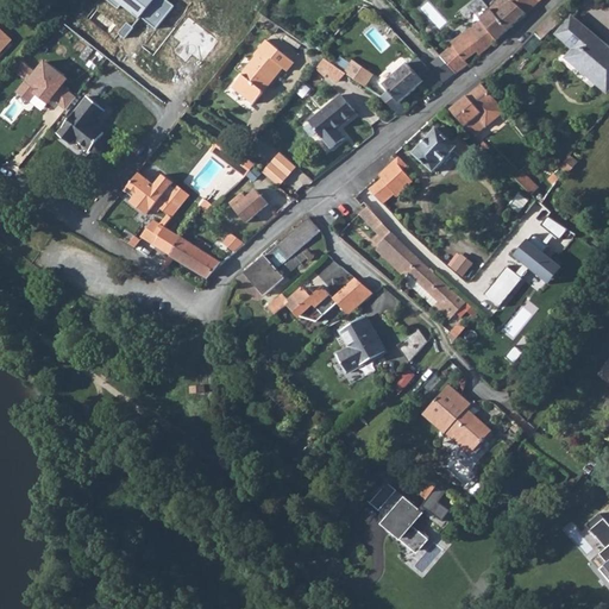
[(495,0),(488,8),(481,0),(473,0),(468,5),(479,19),(496,41),(525,13),(509,0),(495,0)]
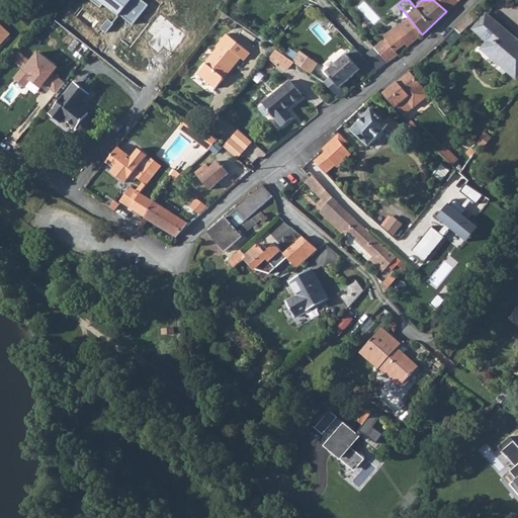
[(433,0),(446,11),(458,0),(433,0)]
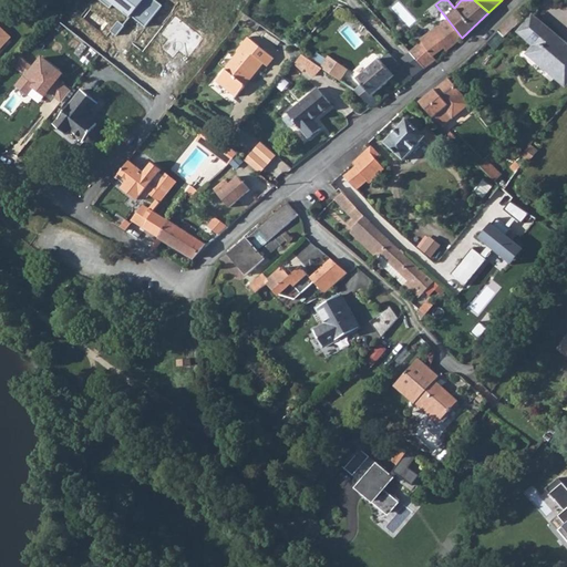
[(497,31),(504,38),(523,18),(516,12),(497,31)]
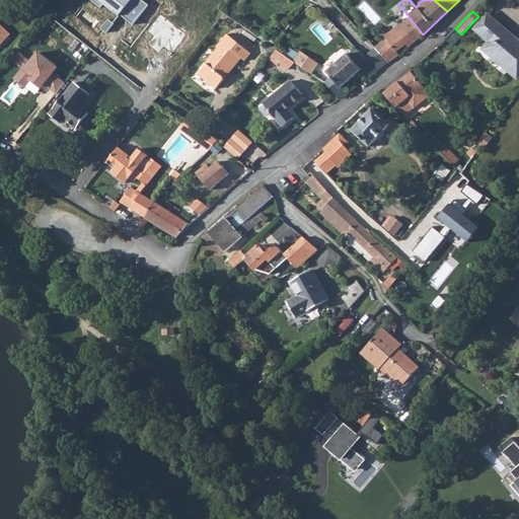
[(224,13),(220,17),(234,27),(238,22),(224,13)]
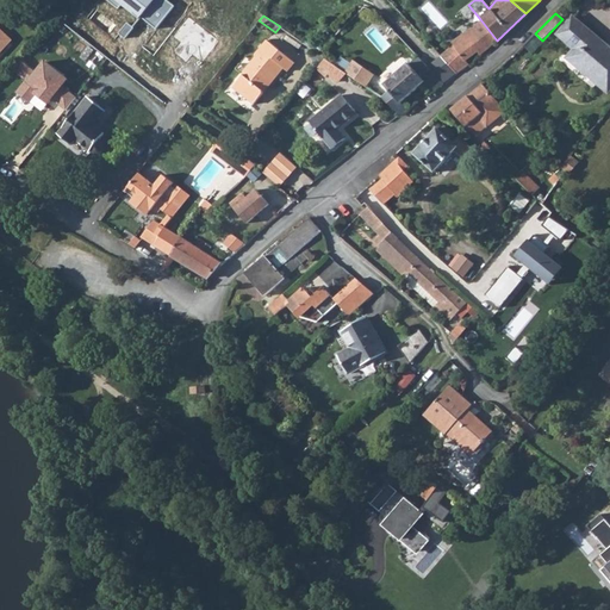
[(572,17),(556,35),(573,49),(566,57),(608,93),(609,89),(609,48),(603,43),(572,17)]
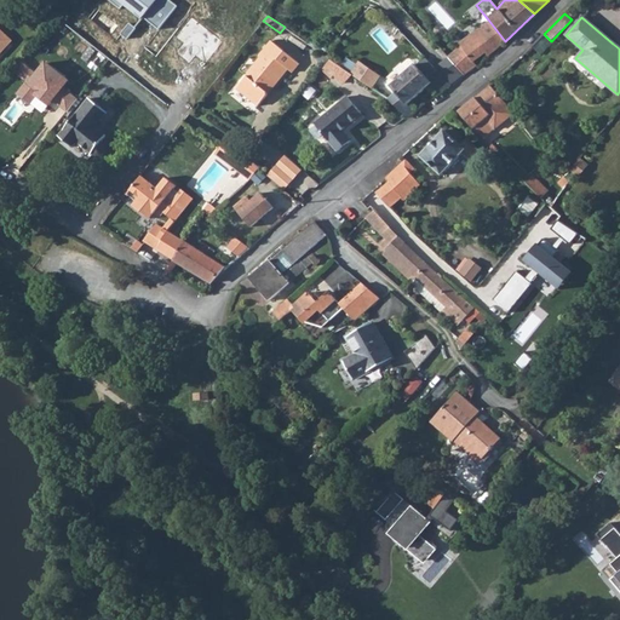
[(463,49),(451,61),(452,61),(465,74),(472,69),(476,65),(474,62),(492,46),(494,50),(500,45),(505,41),(488,19),(478,28),(459,44),(463,49)]
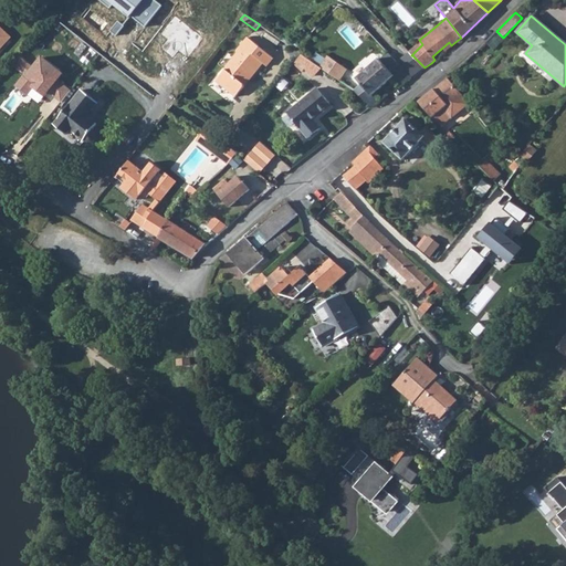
[(0,48),(11,37),(0,25),(0,48)]
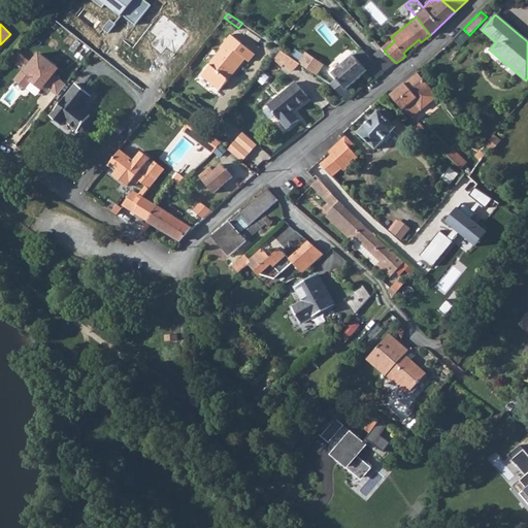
[(463,29),(452,40),(460,47),(470,36),(469,35),(463,29)]
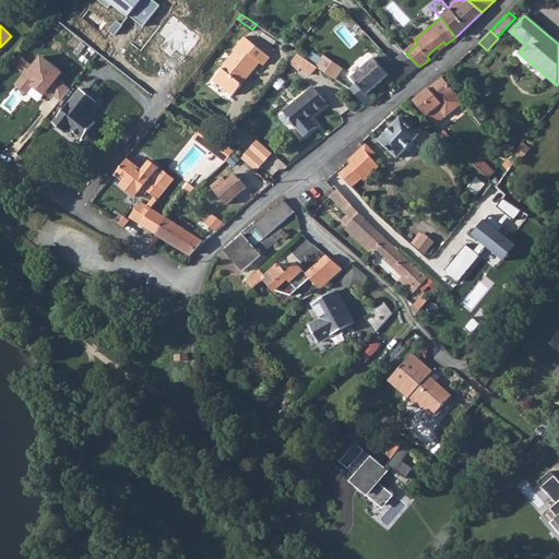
[(389,35),(384,38),(403,58),(407,55),(406,55),(389,35)]
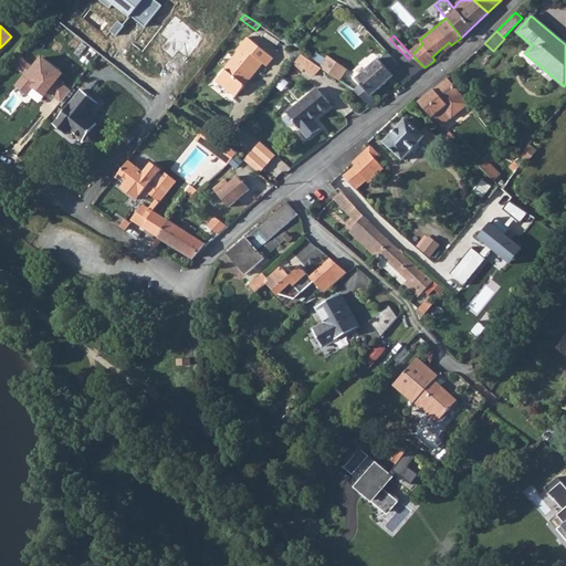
[(248,37),(237,51),(237,58),(217,81),(237,96),(243,88),(244,83),(248,79),(250,81),(263,64),(266,66),(273,59),(248,37)]
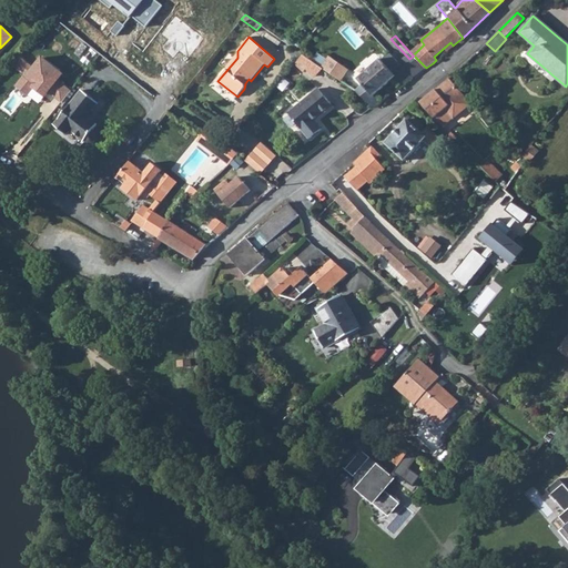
[(294,62),(303,70),(306,68),(314,77),(323,68),(320,66),(308,58),(302,53),(294,62)]
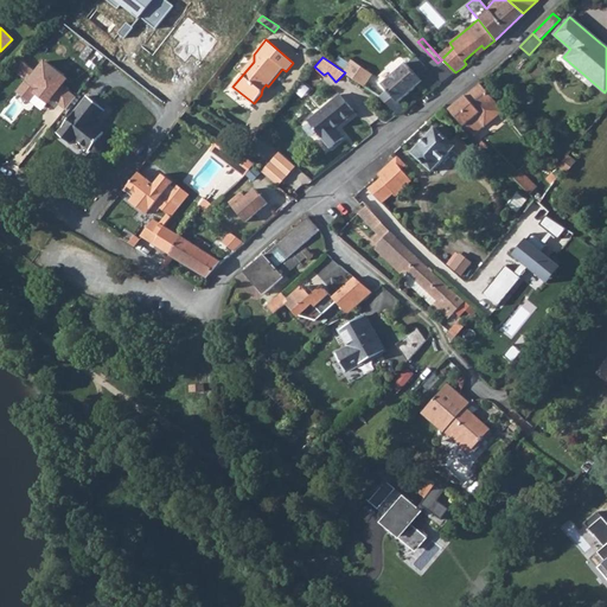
[(350,59),(342,70),(345,72),(363,85),(371,74),(359,66),(350,59)]
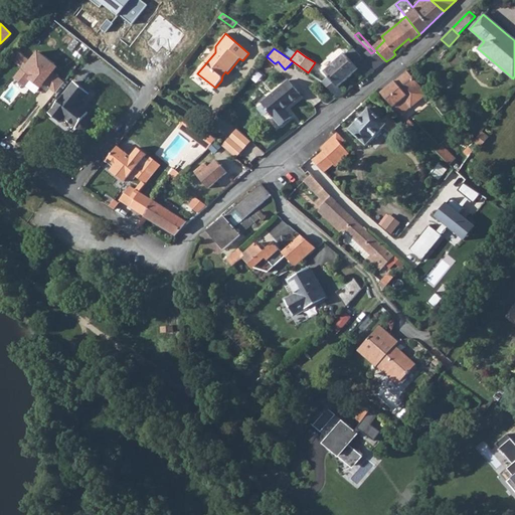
[(322,73),(316,78),(336,95),(335,96),(338,98),(343,94),(339,87),(358,69),(362,75),(365,77),(386,61),(375,50),(371,53),(360,60),(354,64),(344,53),(322,73)]
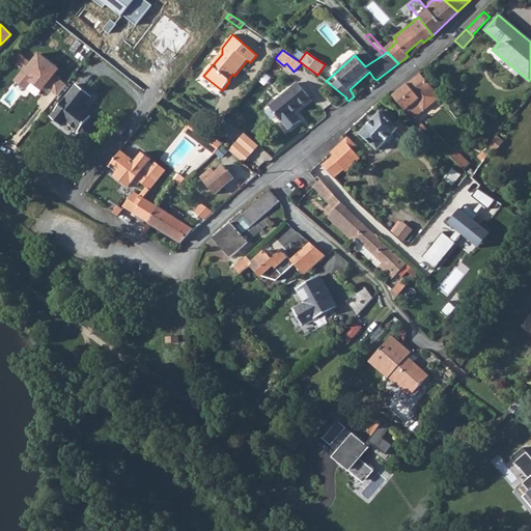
[(412,105),(404,111),(413,120),(439,98),(421,76),(420,74),(407,84),(411,89),(419,100),(414,105),(412,105)]
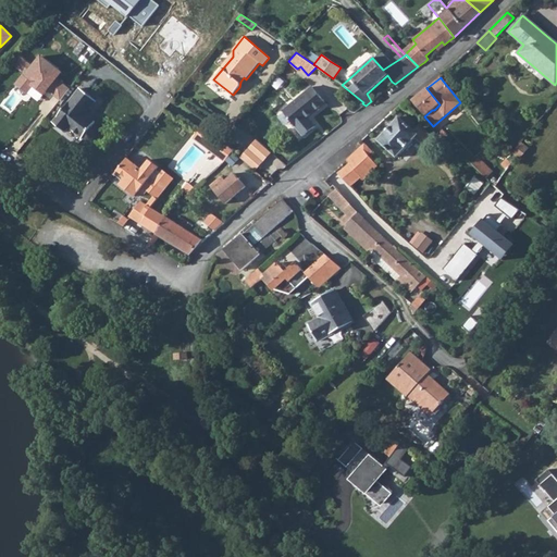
[(310,87),(281,111),(302,136),(313,127),(307,119),(324,104),(318,95),(310,87)]
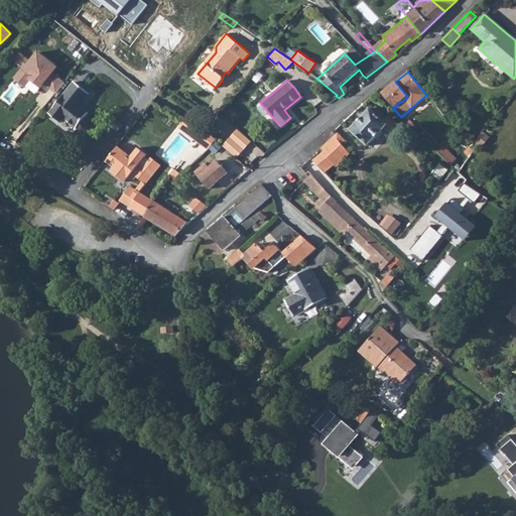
[(75,82),(49,113),(60,123),(66,118),(78,128),(82,129),(84,128),(86,127),(88,125),(88,123),(87,121),(86,118),(89,114),(80,106),(90,94),(75,82)]
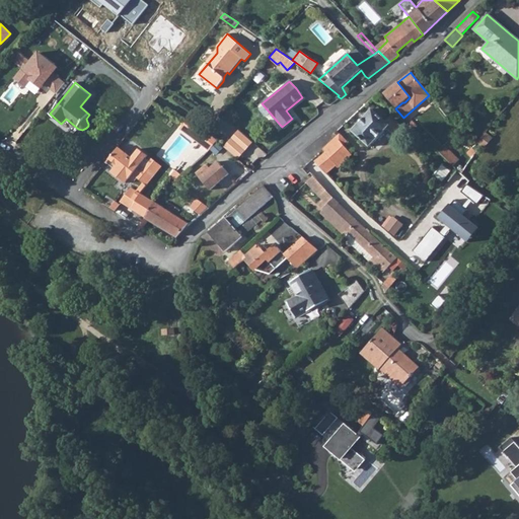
[(397,82),(390,88),(394,92),(402,102),(404,102),(410,97),(401,87),(397,82)]
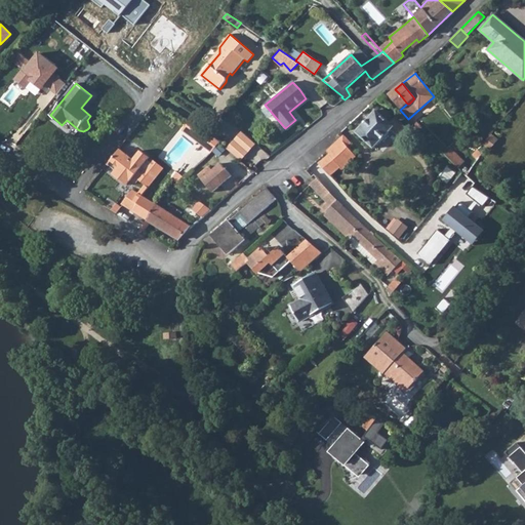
[(389,94),(389,95),(400,110),(407,104),(399,93),(395,89),(389,94)]
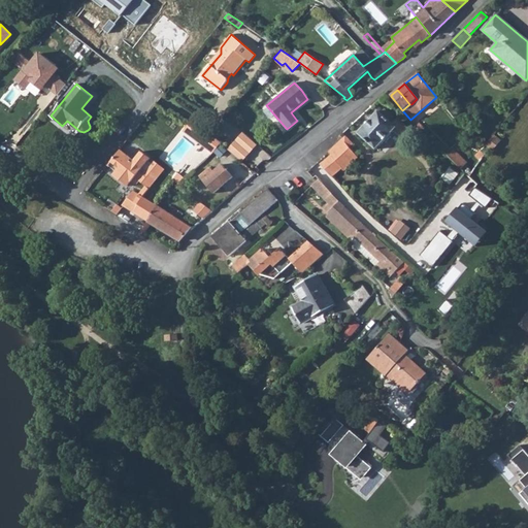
[(377,110),(358,133),(376,150),(395,129),(404,137),(409,131),(397,119),(396,120),(388,112),(384,109),(381,113),(377,110)]
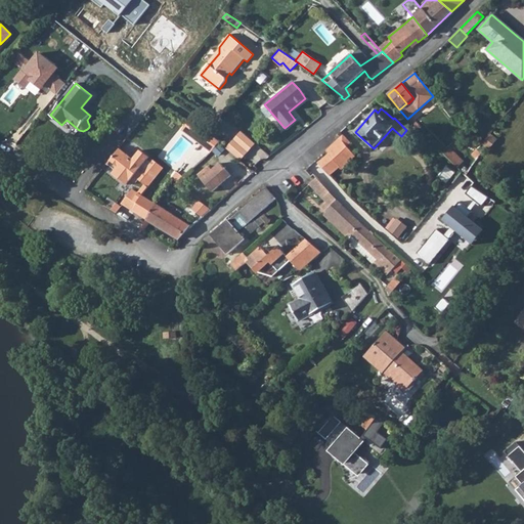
[(206,139),(188,125),(183,131),(202,144),(205,141),(206,139)]
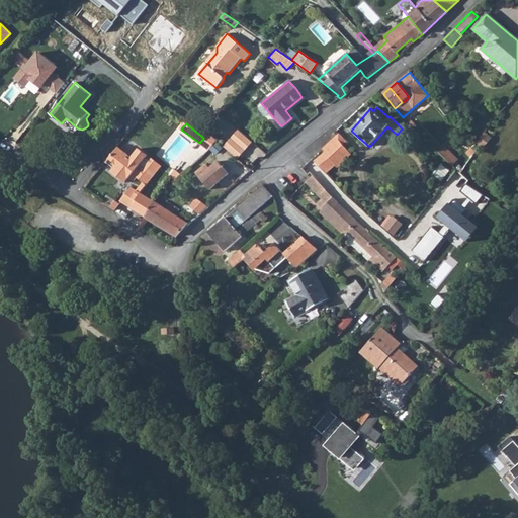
[(203,138),(202,140),(199,143),(208,151),(217,141),(208,133),(203,138)]
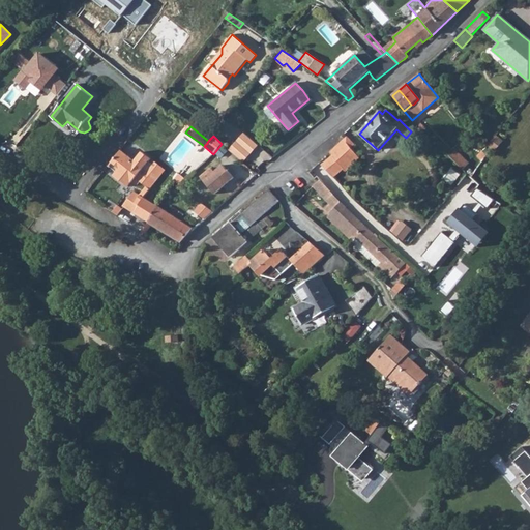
[(247,136),(232,150),(243,160),(258,145),(247,136)]
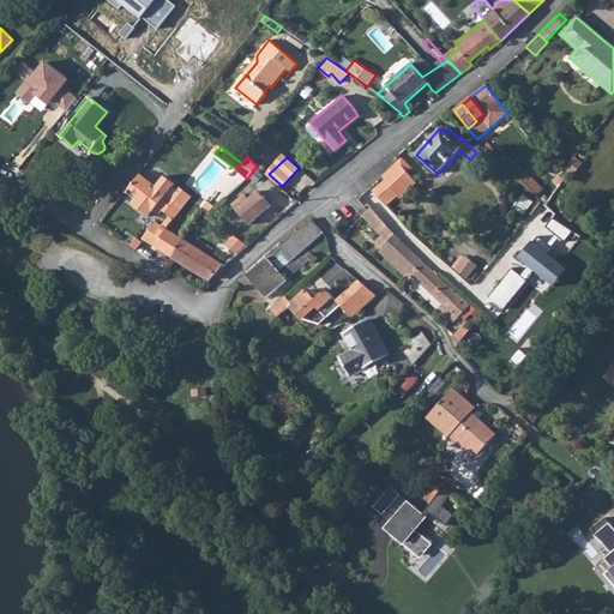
[(369,190),(357,200),(366,208),(368,205),(371,209),(377,215),(385,206),(397,196),(401,198),(416,182),(407,172),(410,168),(402,158),(383,178),(385,180),(373,192),(369,190)]
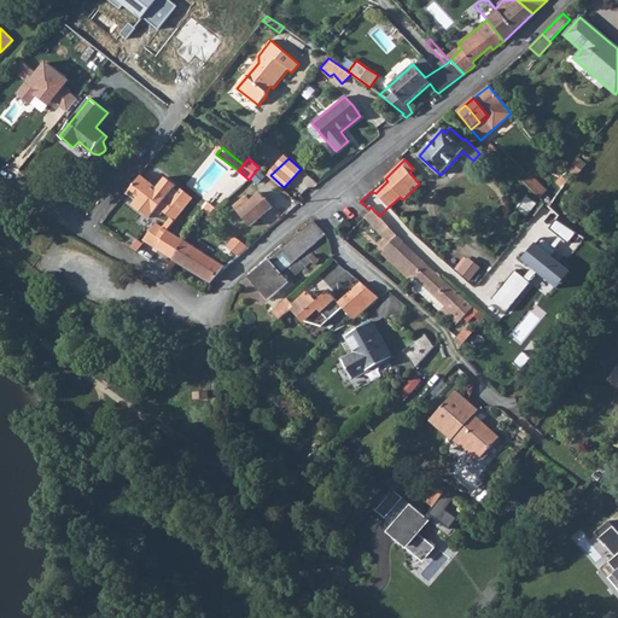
[(254,178),(261,184),(267,175),(258,169),(254,178)]
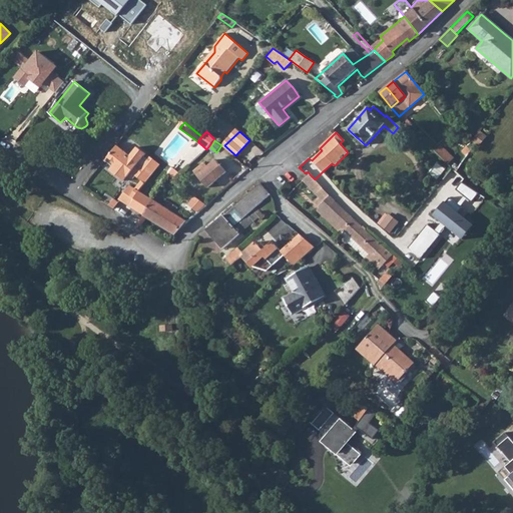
[(128,157),(114,147),(102,162),(111,168),(108,171),(123,181),(126,177),(130,179),(132,179),(134,177),(140,181),(135,189),(129,185),(118,199),(142,214),(152,199),(139,191),(146,180),(143,178),(148,171),(141,166),(144,162),(140,159),(144,154),(135,148),(128,157)]
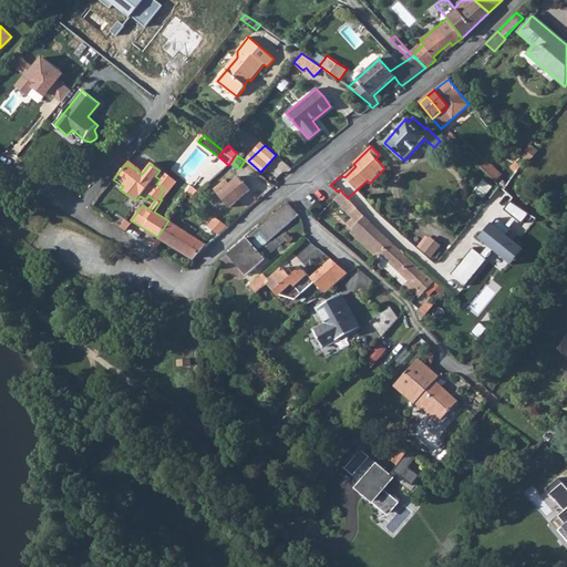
[(485,163),(477,168),(485,176),(493,183),(500,177),(485,163)]
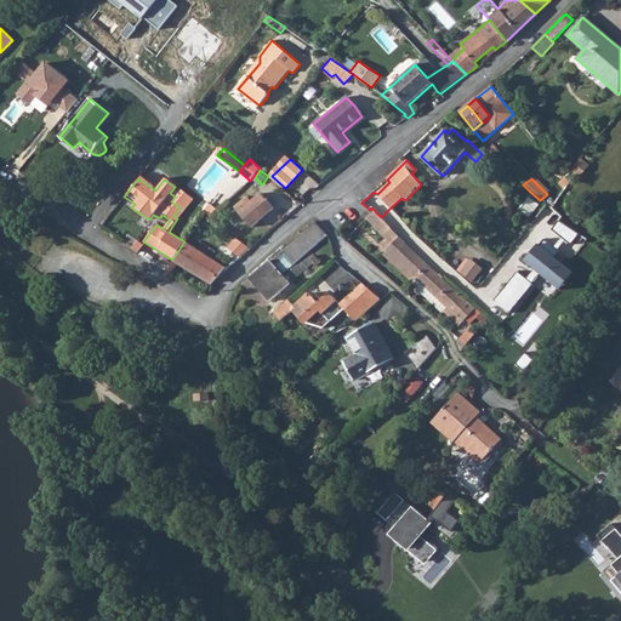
[(192,200),(178,191),(175,197),(171,201),(180,208),(174,216),(177,218),(192,200)]
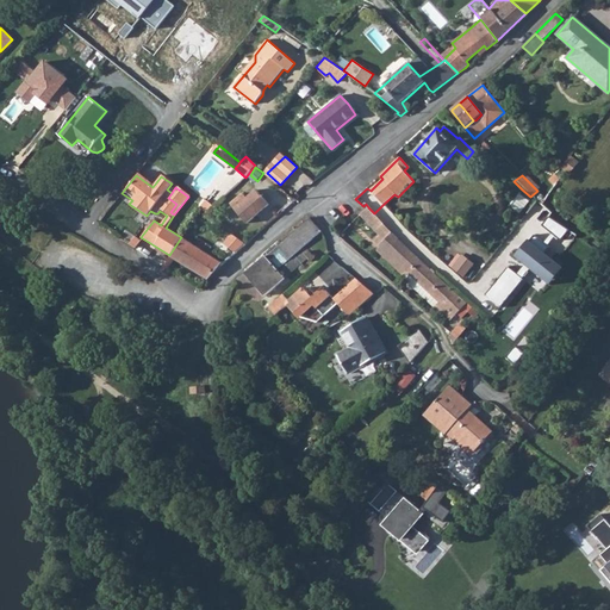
[(243,193),(231,204),(248,223),(269,204),(256,190),(248,198),(243,193)]
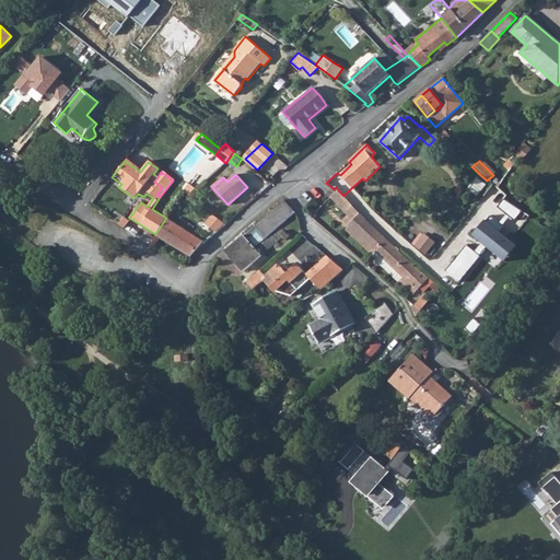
[(474,182),(470,194),(482,198),(487,184),(485,182),(476,179),(474,182)]
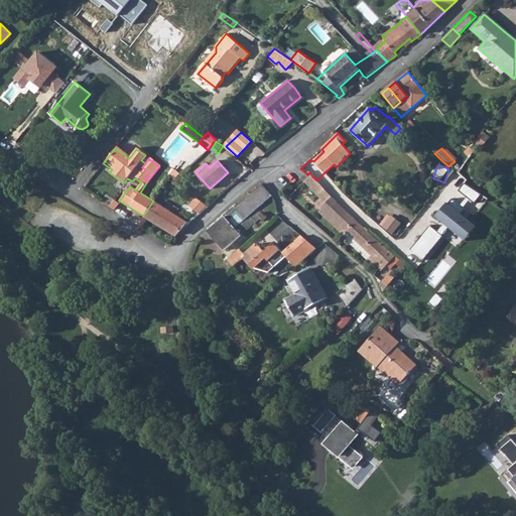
[(324,173),(316,180),(325,189),(332,182),(324,173)]
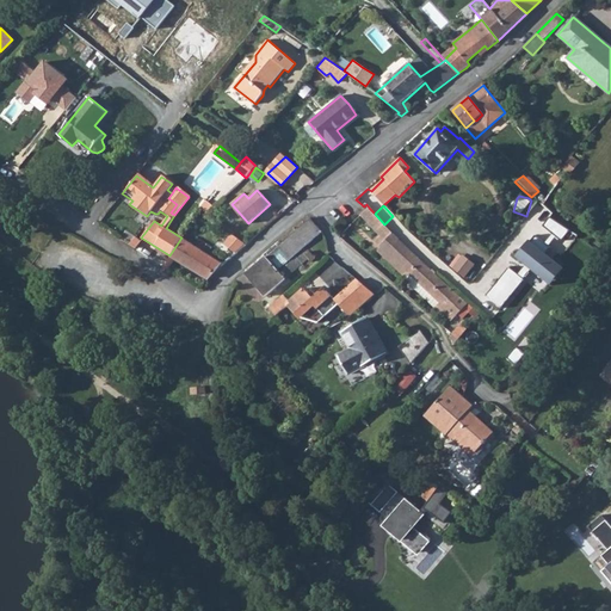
[(369,208),(360,215),(382,236),(389,229),(384,224),(375,214),(369,208)]
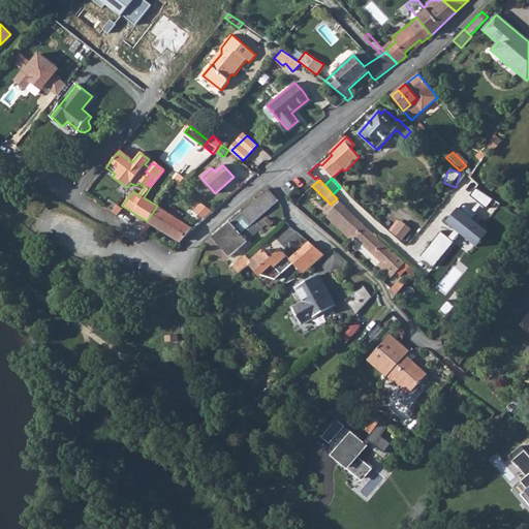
[(279,200),(269,189),(213,237),(229,256),(268,224),(270,226),(273,223),(265,214),(279,200)]
